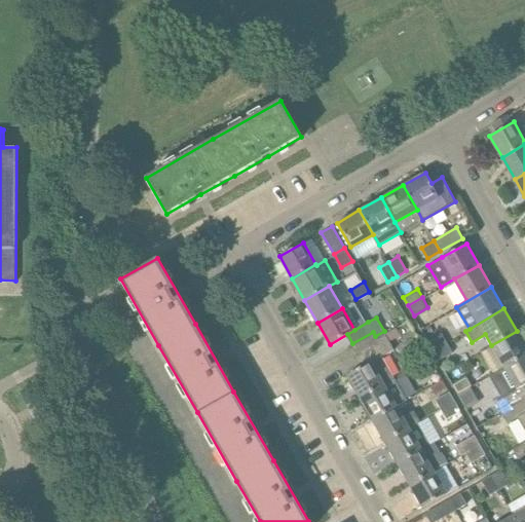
[(379,341),(358,353),(364,365),(383,355),(394,348),(389,340),(401,333),(397,325),(384,332),(384,331),(375,336),(379,341)]
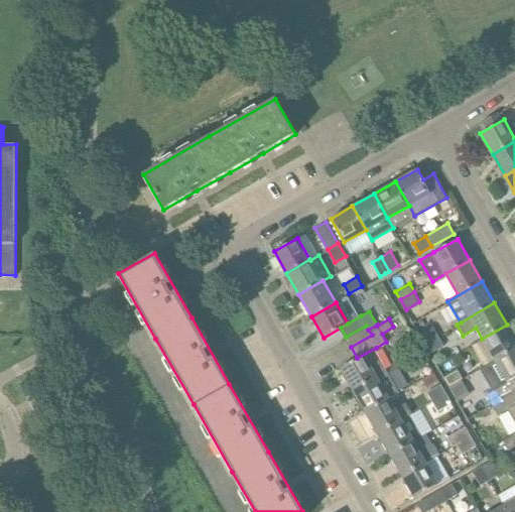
[(495,360),(514,348),(514,338),(507,325),(482,339),(495,360)]
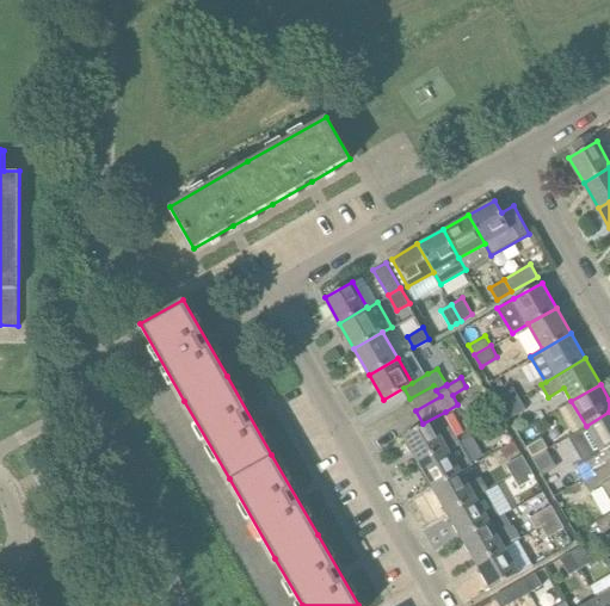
[(433,385),(410,399),(416,410),(441,396),(436,390),(433,385)]
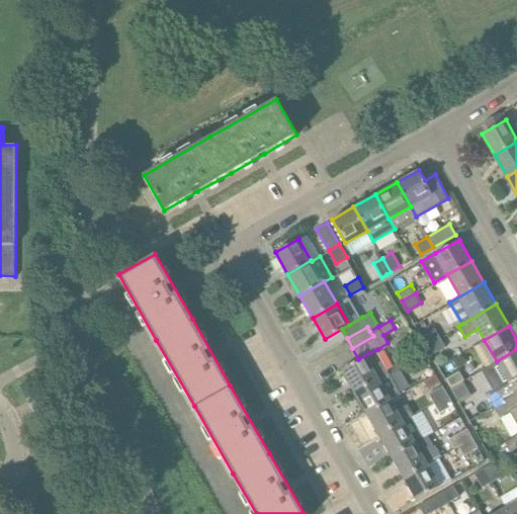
[(427,344),(440,336),(435,327),(422,335),(427,344)]
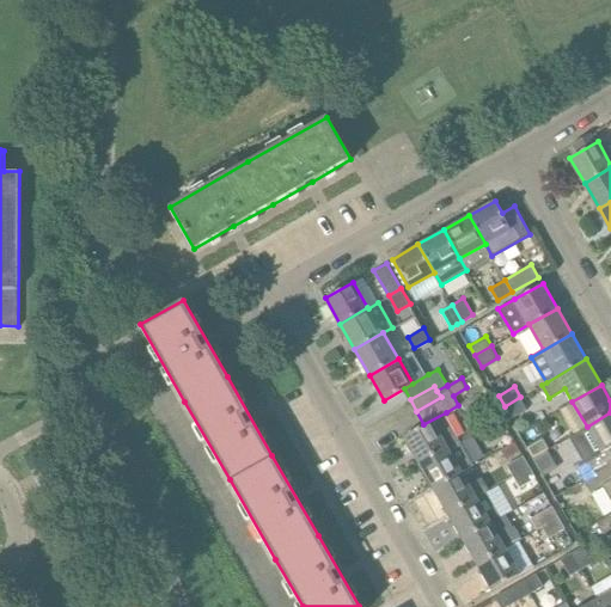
[(511,417),(527,408),(520,397),(505,406),(511,417)]
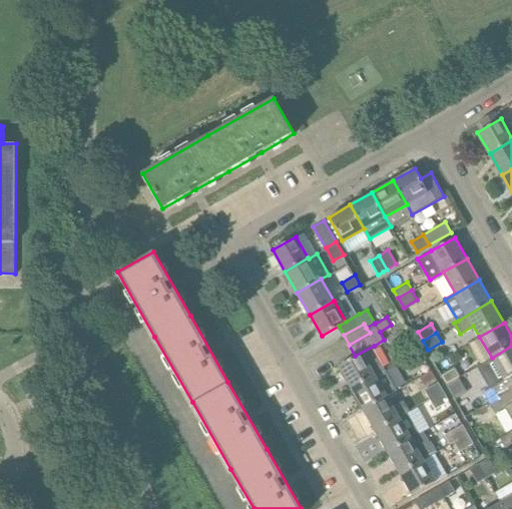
[(351,387),(386,368),(374,346),(355,356),(339,366),(351,387)]
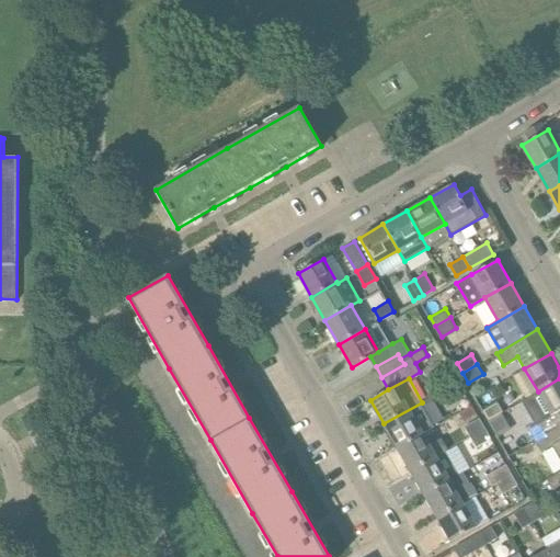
[(551,415),(559,410),(559,378),(538,391),(551,415)]
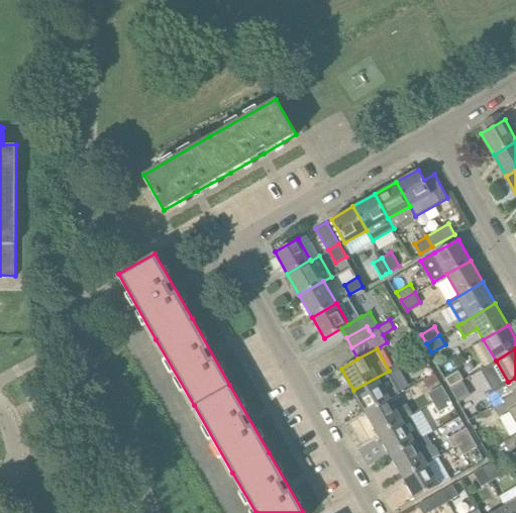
[(414,368),(428,361),(423,351),(409,358),(414,368)]
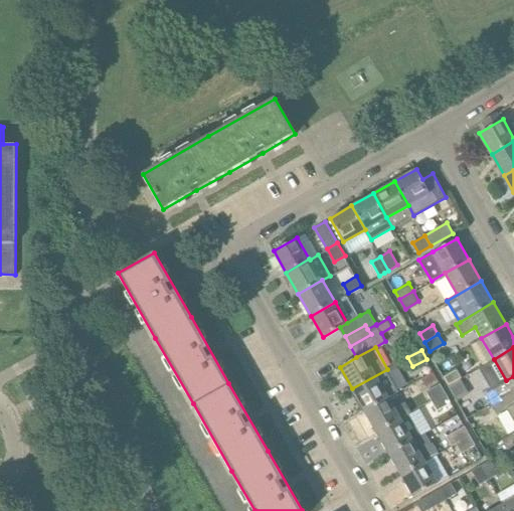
[(450,384),(463,377),(457,367),(444,375),(450,384)]
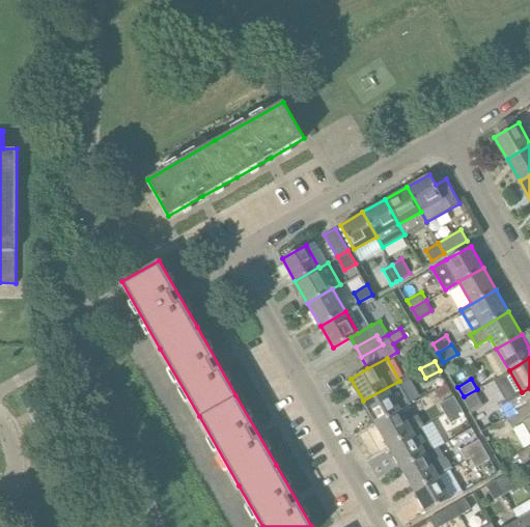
[(377,422),(400,409),(400,408),(411,401),(399,381),(363,400),(377,422)]
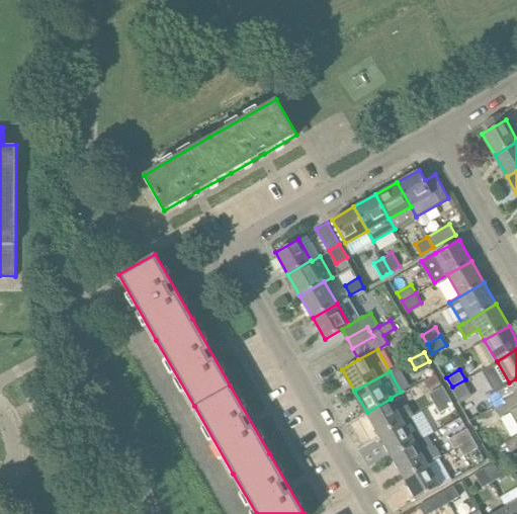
[(31,378),(19,384),(25,398),(38,391),(31,378)]
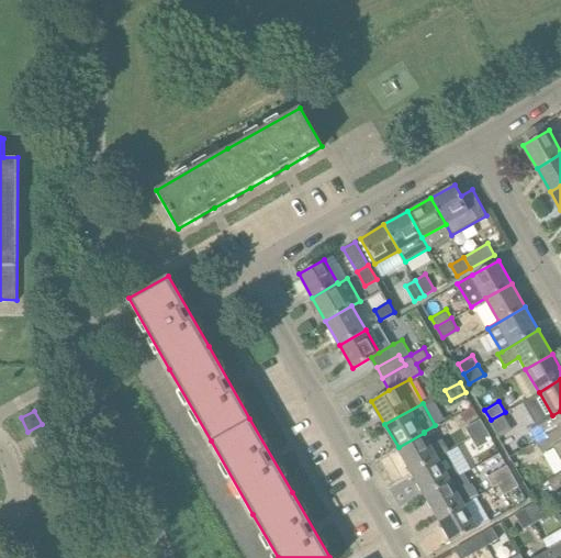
[(560,411),(552,415),(530,428),(536,439),(560,424),(560,411)]
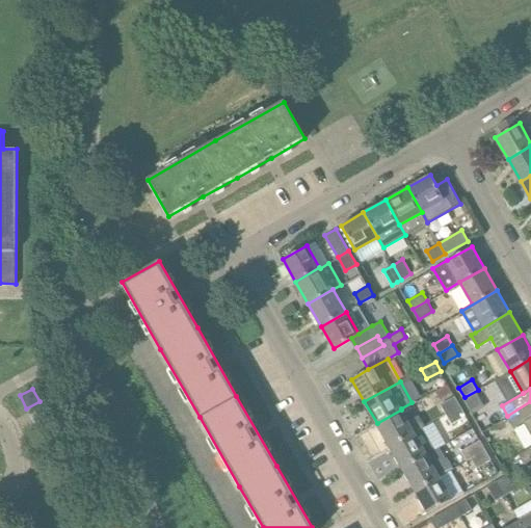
[(446,413),(460,404),(454,395),(441,403),(446,413)]
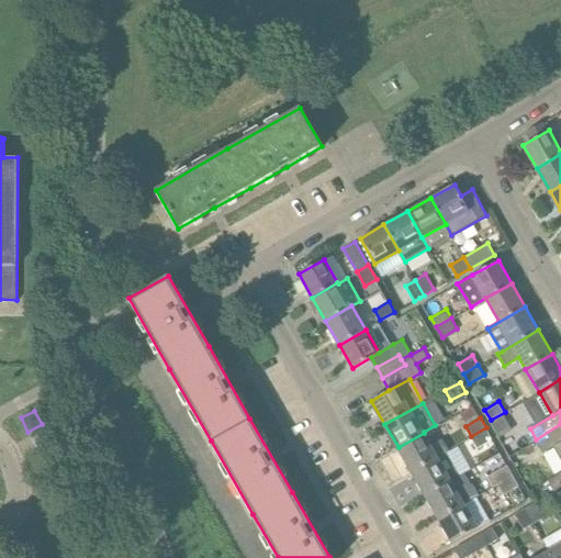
[(554,445),(560,441),(560,424),(536,439),(542,450),(554,445)]
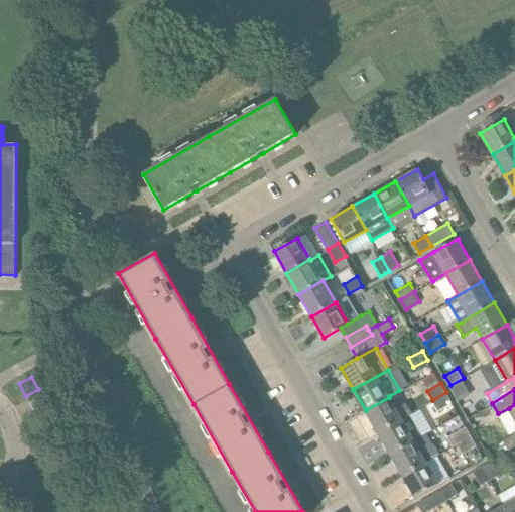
[(438,410),(452,402),(446,392),(432,400),(438,410)]
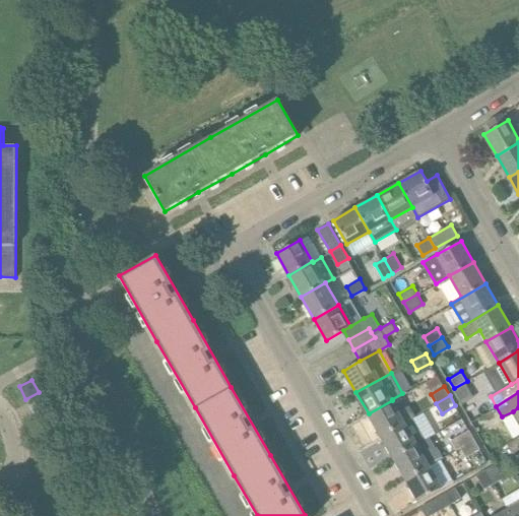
[(381,436),(405,422),(415,416),(409,405),(399,410),(392,400),(369,413),(381,436)]
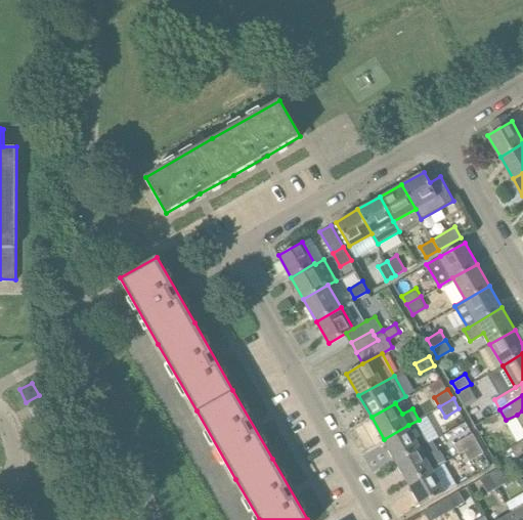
[(50,424),(53,423),(48,414),(46,409),(33,417),(40,430),(50,424)]
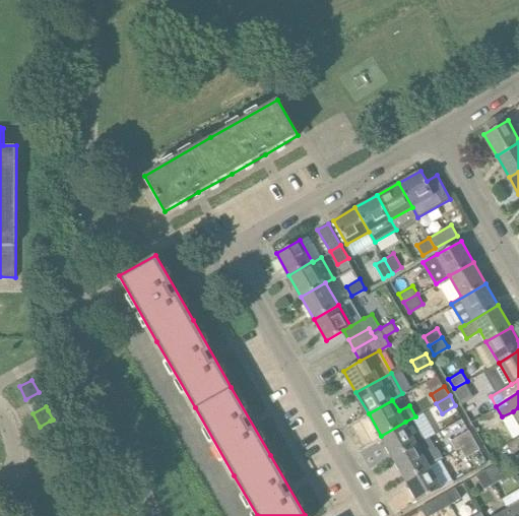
[(393,457),(417,443),(405,422),(381,436),(393,457)]
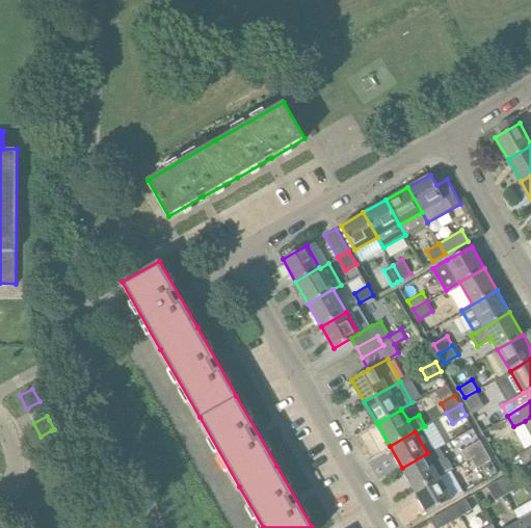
[(472,456),(486,449),(480,440),(467,447),(472,456)]
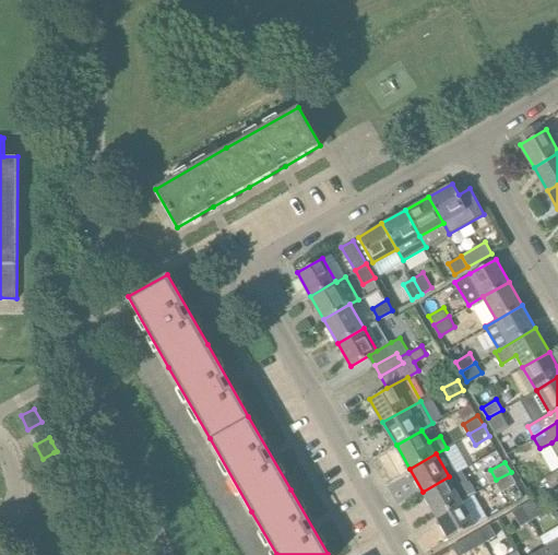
[(557,469),(546,476),(553,486),(557,483),(557,469)]
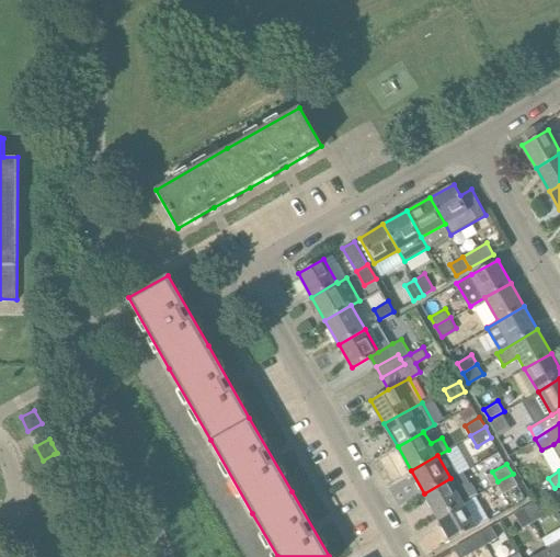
[(487,489),(492,499),(518,484),(513,474),(498,481),(487,489)]
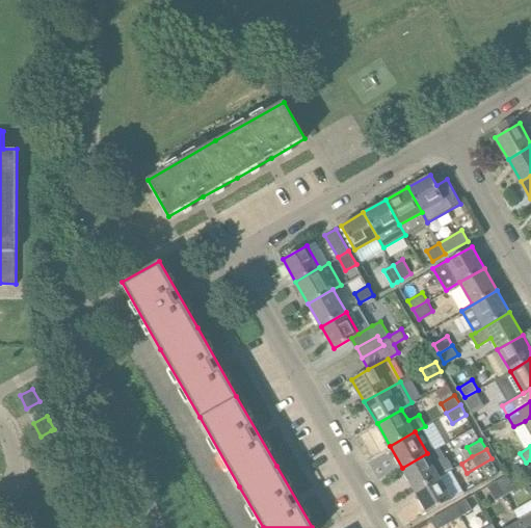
[(415,490),(445,473),(453,468),(447,457),(433,465),(427,453),(402,468),(415,490)]
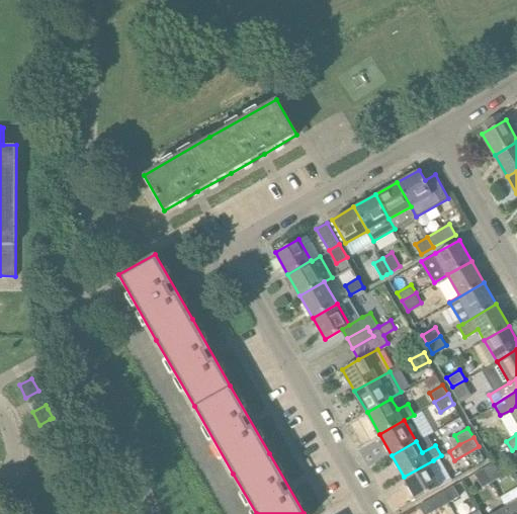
[(417,499),(445,483),(433,460),(404,477),(417,499)]
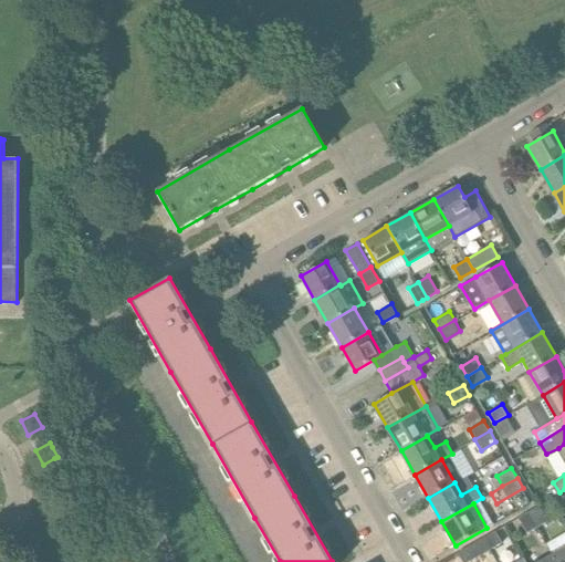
[(537,526),(548,519),(540,505),(529,511),(537,526)]
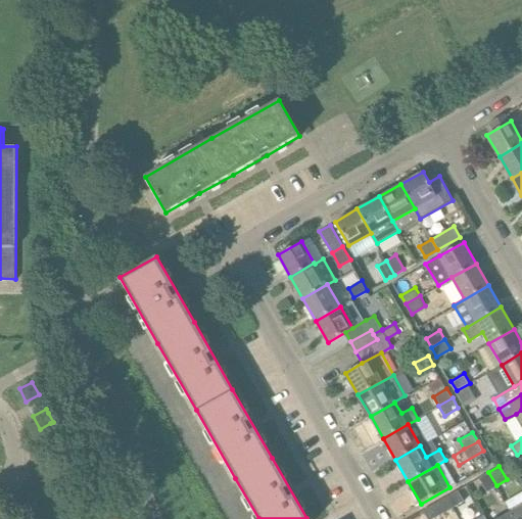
[(487,490),(496,485),(488,472),(480,476),(487,490)]
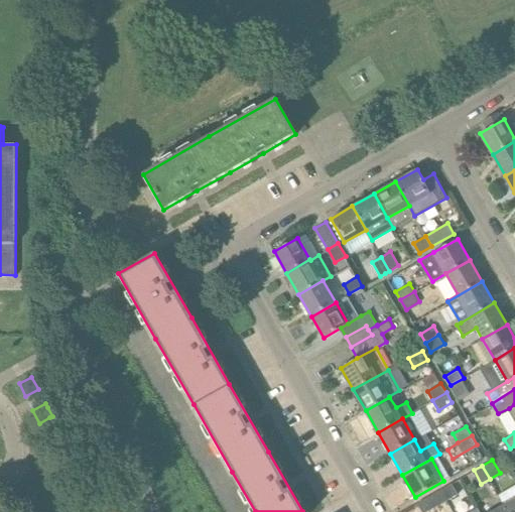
[(444,501),(459,493),(453,483),(438,490),(444,501)]
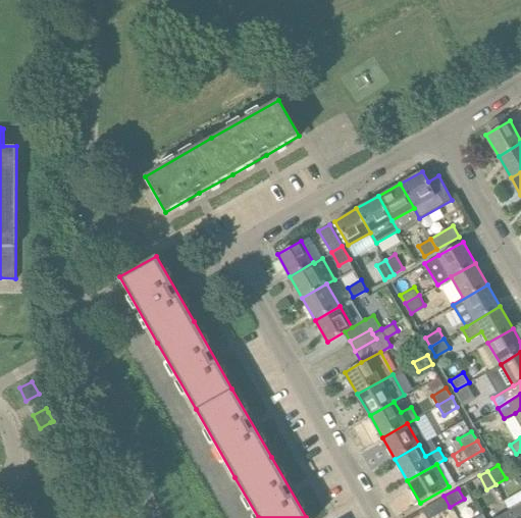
[(428,517),(429,517),(450,507),(444,496),(423,508),(428,517)]
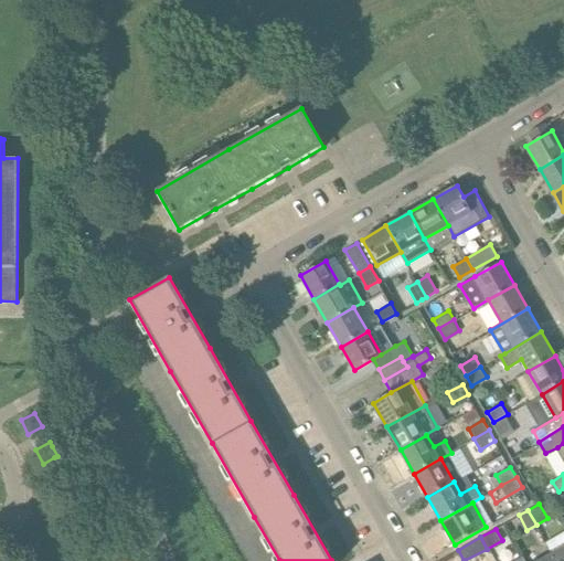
[(563,547),(554,552),(559,560),(563,560),(563,547)]
